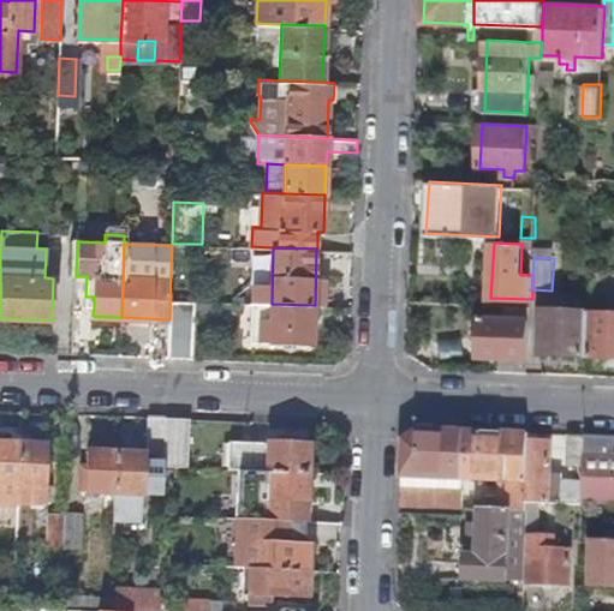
[(186,271),(171,271),(170,299),(185,300),(186,271)]
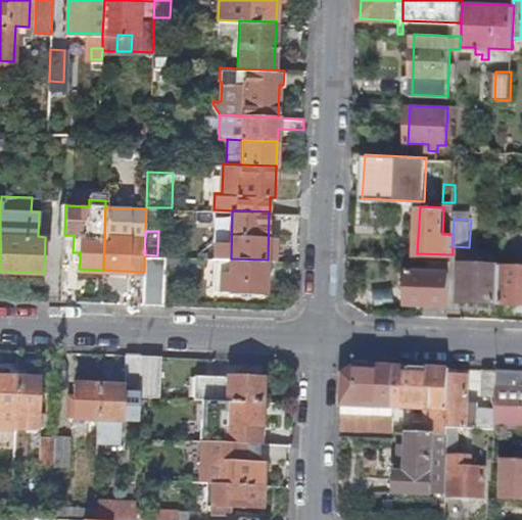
[(144,272),(142,303),(163,303),(165,255),(157,255),(144,254),(144,272)]
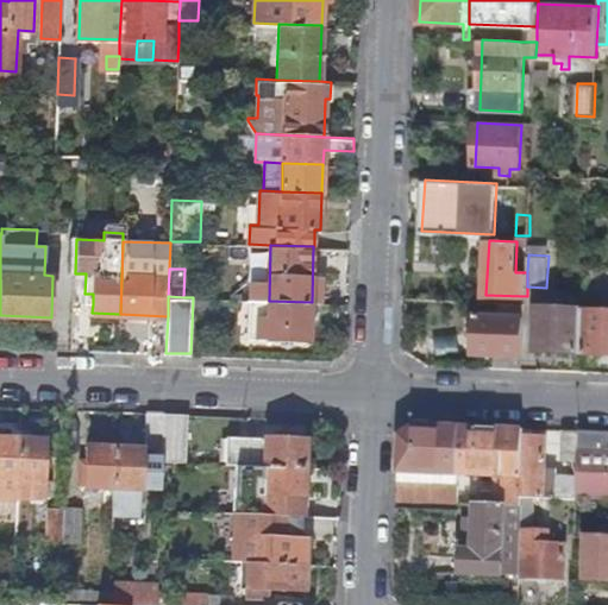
[(311,328),(312,302),(269,301),(251,300),(249,338),(307,340),(308,328),(311,328)]
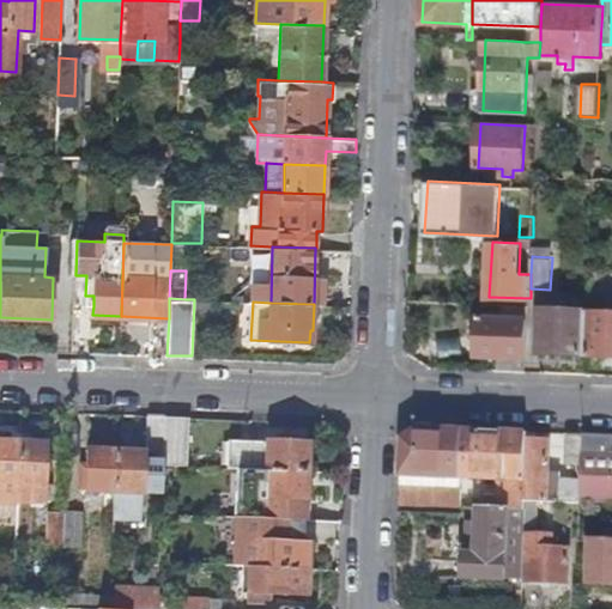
[(539,352),(587,354),(589,310),(541,308),(539,352)]
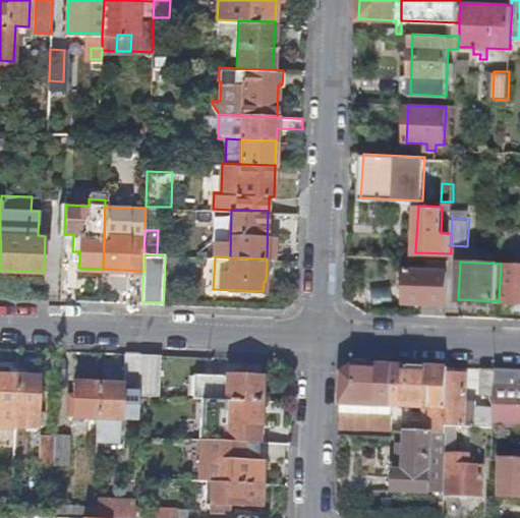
[(519,264),(501,264),(499,301),(519,301),(519,264)]
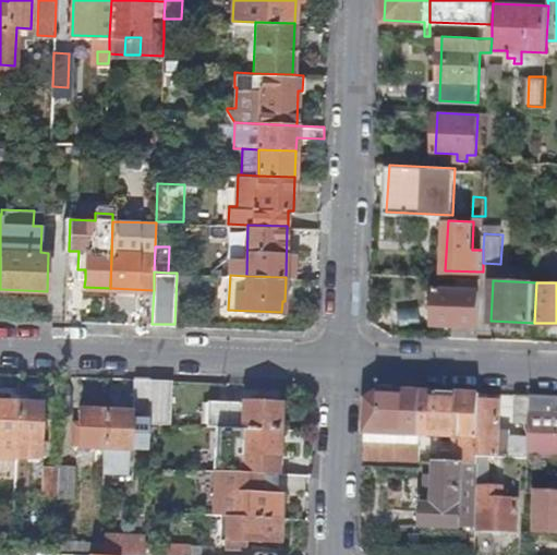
[(455,324),(455,336),(481,337),(482,289),(436,287),(435,323),(455,324)]
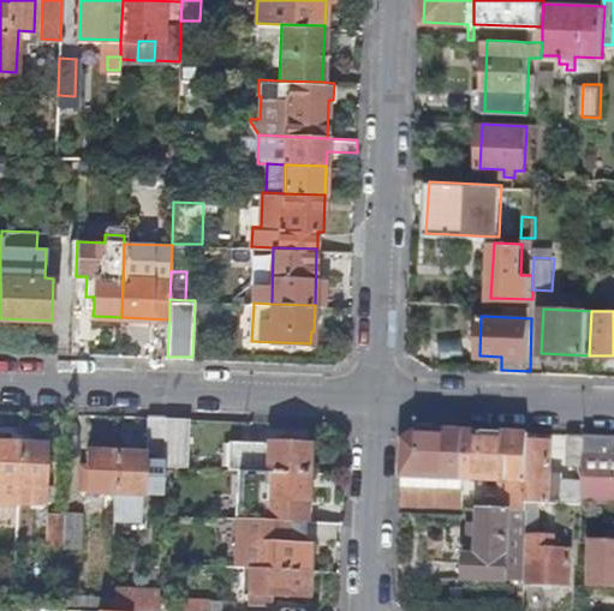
[(164,455),(166,417),(149,415),(148,447),(153,454),(164,455)]
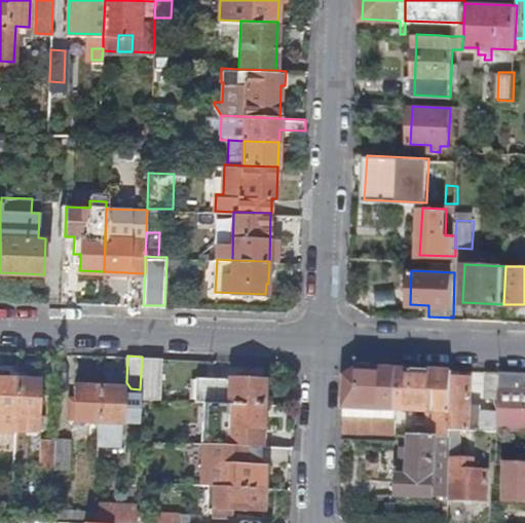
[(142,357),(140,389),(140,394),(140,398),(160,399),(162,358),(142,357)]
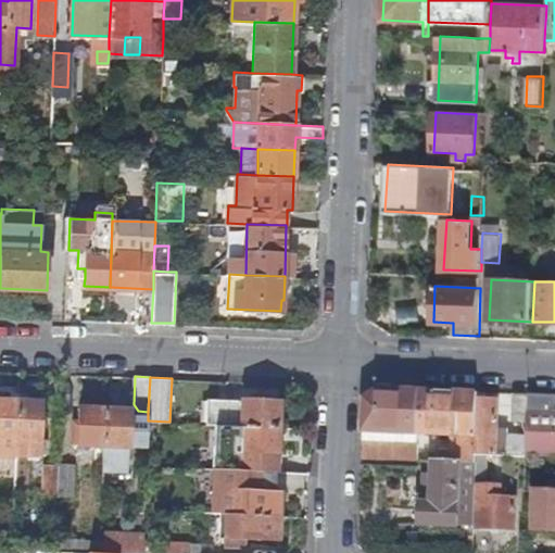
[(423,387),(381,386),(368,394),(366,428),(415,430),(414,437),(420,437),(423,387)]
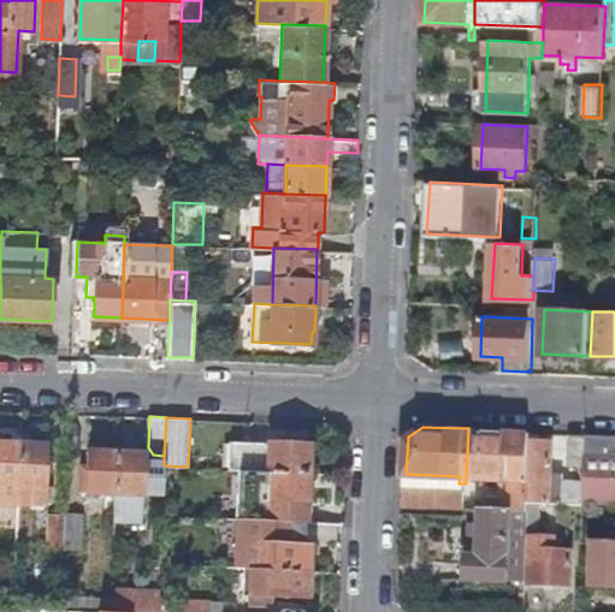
[(532,432),(468,428),(466,483),(471,483),(471,476),(504,477),(503,507),(484,506),(482,554),(469,554),(468,578),(527,581),(530,500),(532,432)]
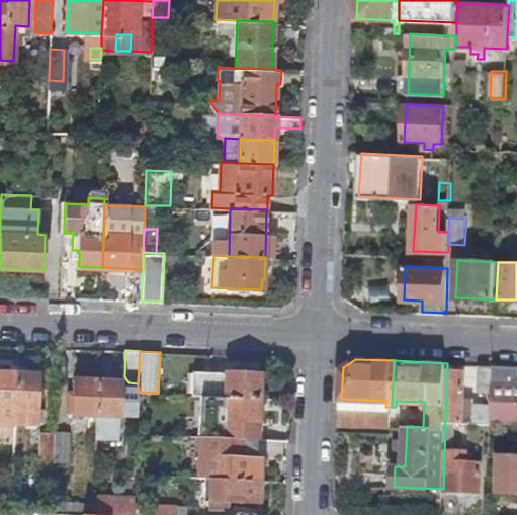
[(454,363),(447,363),(445,421),(492,423),(492,420),(492,404),(475,403),(474,417),(468,417),(469,408),(464,408),(465,369),(454,369),(454,363)]
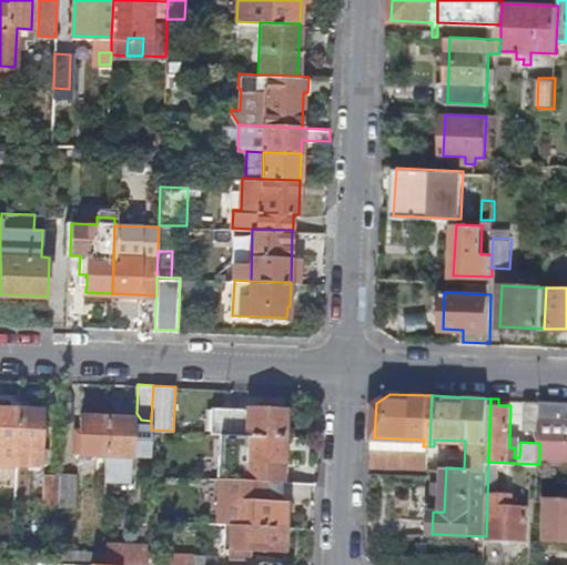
[(526,429),(540,429),(542,401),(527,400),(526,429)]
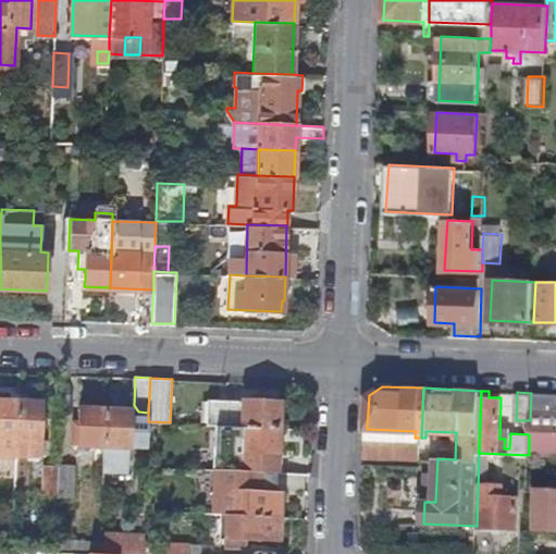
[(555,393),(531,393),(530,420),(529,434),(529,452),(555,453),(555,393)]
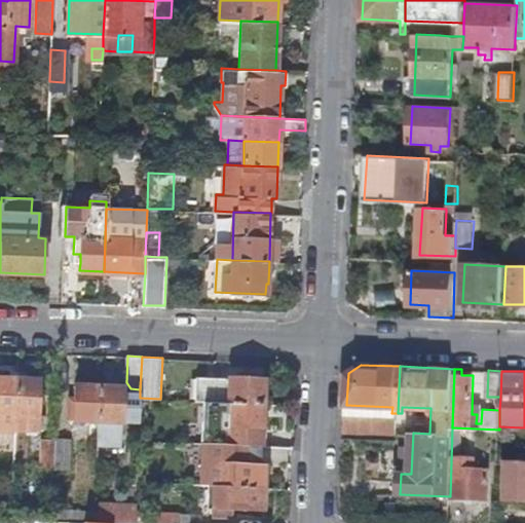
[(0,446),(15,448),(17,377),(0,376),(0,446)]
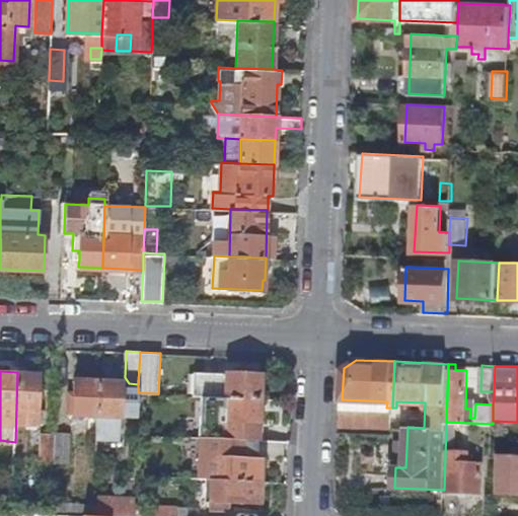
[(194,371),(193,395),(210,396),(225,396),(261,398),(262,374),(194,371)]
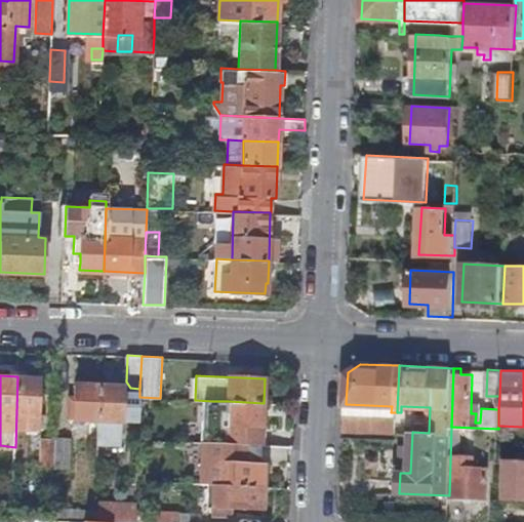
[(40,377),(17,376),(15,447),(14,460),(25,462),(26,428),(38,428),(40,377)]
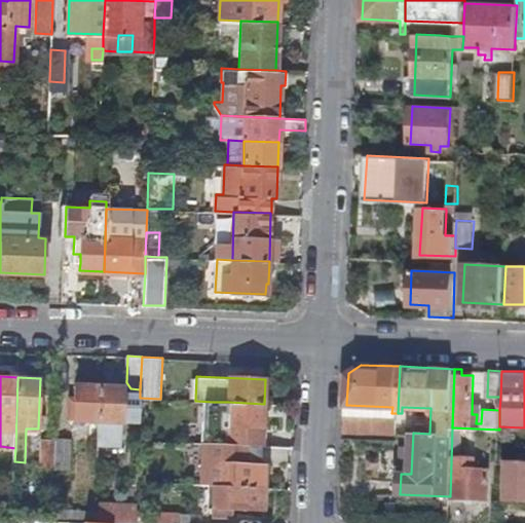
[(98,420),(100,385),(75,384),(74,403),(69,402),(68,419),(98,420)]
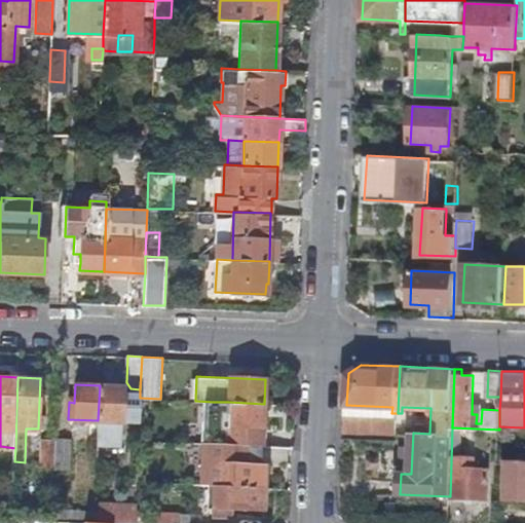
[(123,386),(100,385),(98,420),(98,443),(121,444),(122,421),(139,422),(140,398),(140,394),(123,394),(123,386)]
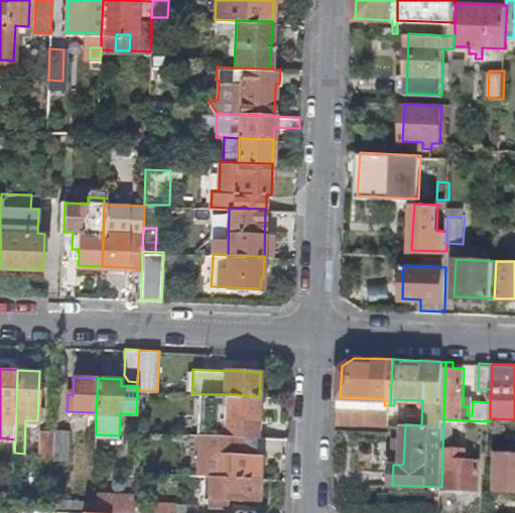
[(224,394),(209,394),(208,434),(223,435),(224,394)]
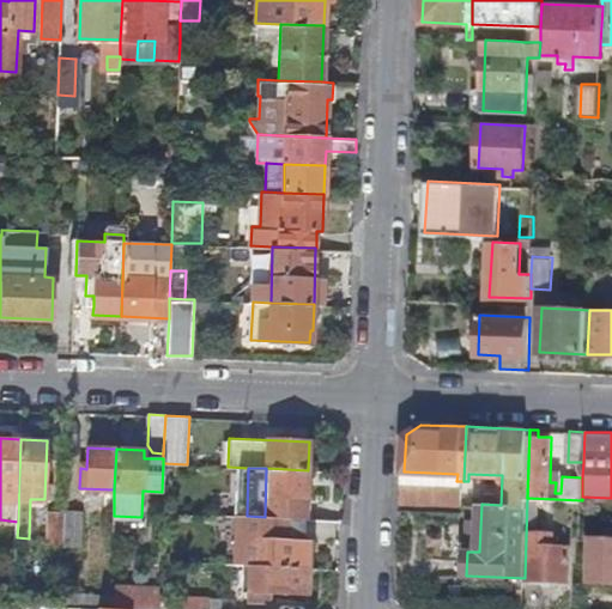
[(266,468),(265,517),(274,517),(306,518),(308,470),(266,468)]
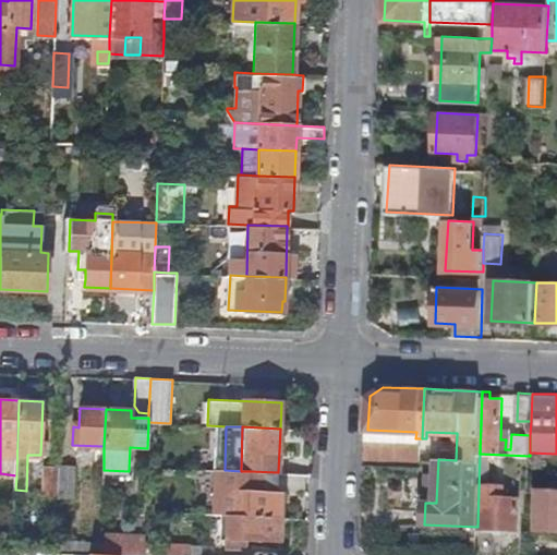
[(422,443),(367,441),(366,460),(419,462),(421,459),(422,443)]
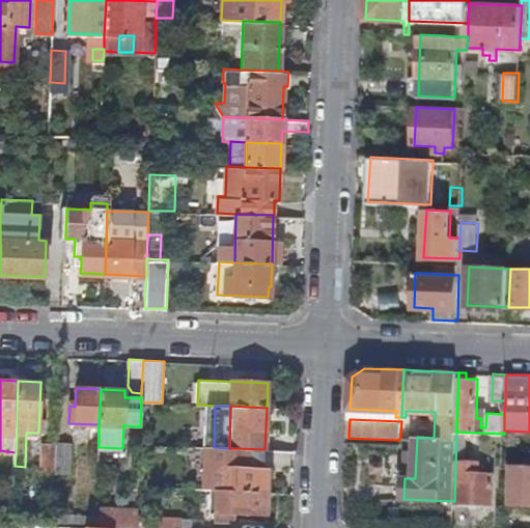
[(56,469),(56,471),(71,472),(72,442),(57,442),(57,443),(56,469)]
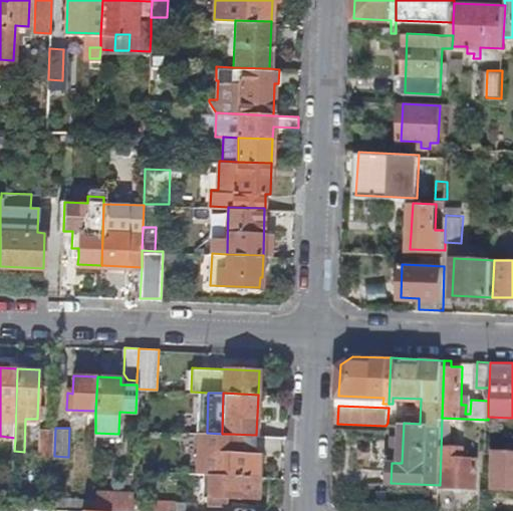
[(40,453),(54,454),(55,429),(41,429),(40,453)]
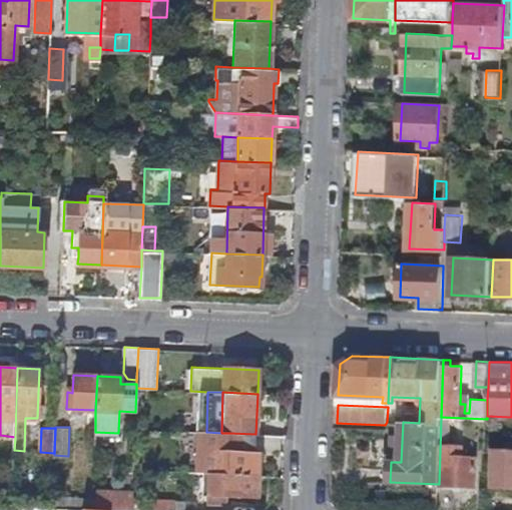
[(198,432),(196,472),(204,472),(259,475),(260,453),(254,453),(228,452),(229,433),(221,433),(206,432),(198,432)]
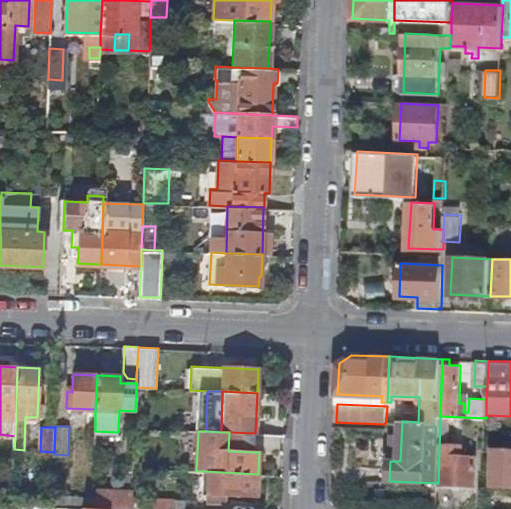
[(254,452),(255,433),(229,432),(228,451),(254,452)]
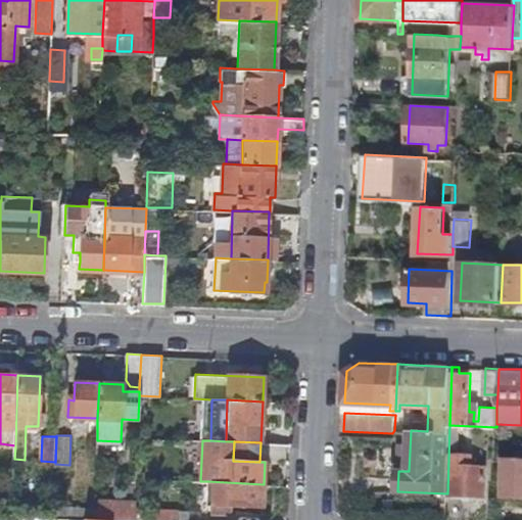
[(471,465),(472,456),(452,455),(451,493),(486,495),(488,465),(471,465)]
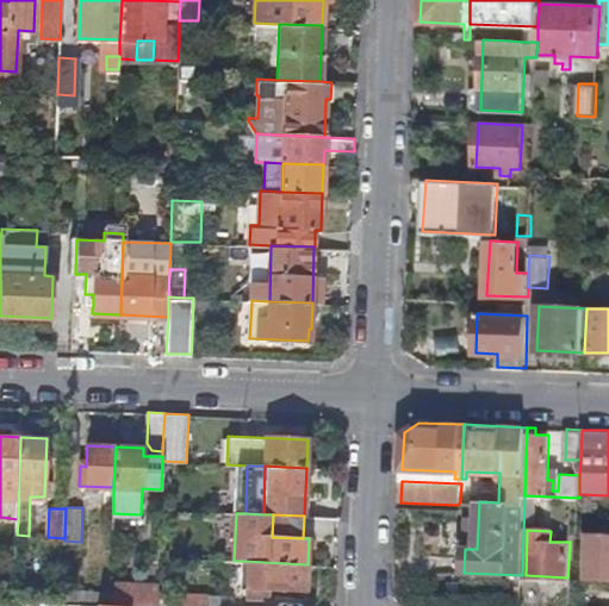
[(589,578),(608,578),(608,536),(590,536),(589,578)]
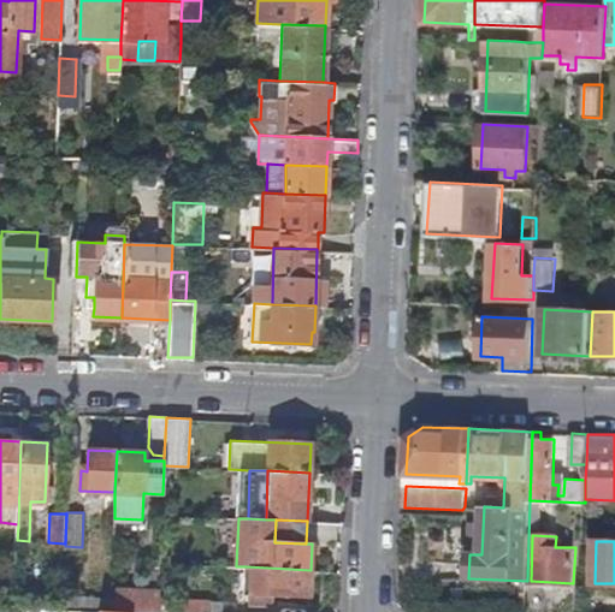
[(309,596),(311,570),(246,566),(244,594),(250,594),(250,604),(268,605),(270,595),(309,596)]
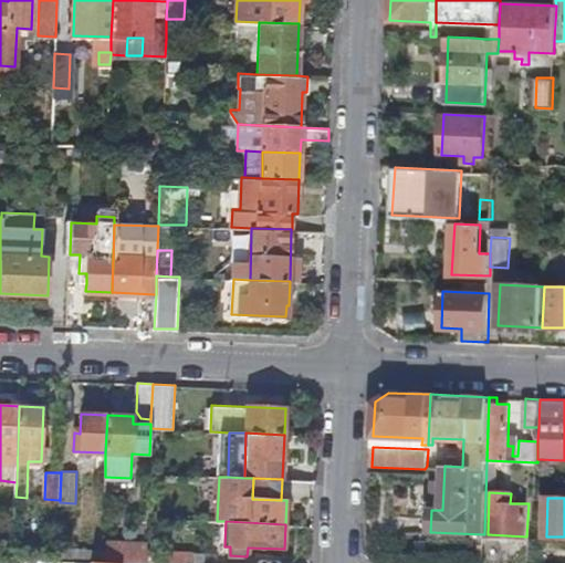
[(107,553),(102,553),(102,562),(124,562),(145,562),(146,543),(107,541),(107,553)]
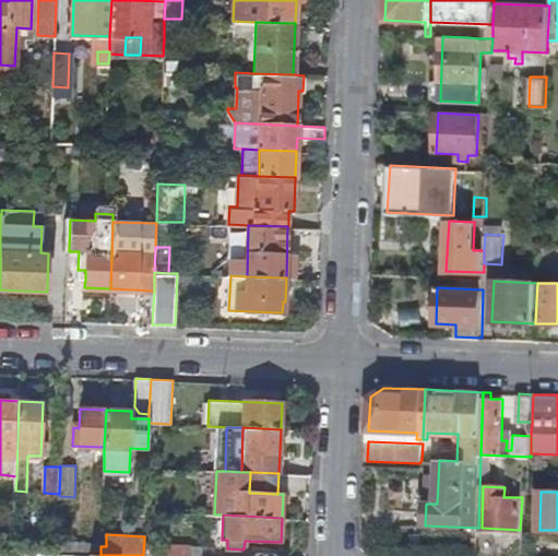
[(101,546),(101,542),(73,541),(57,540),(57,554),(60,554),(90,555),(101,555),(101,546)]
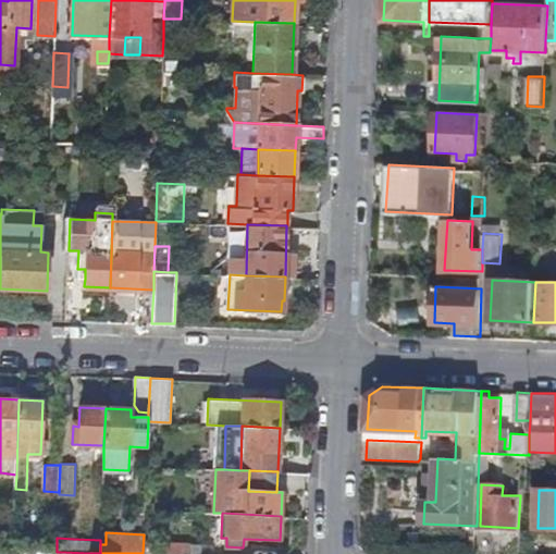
[(162,542),(161,553),(188,553),(189,543),(162,542)]
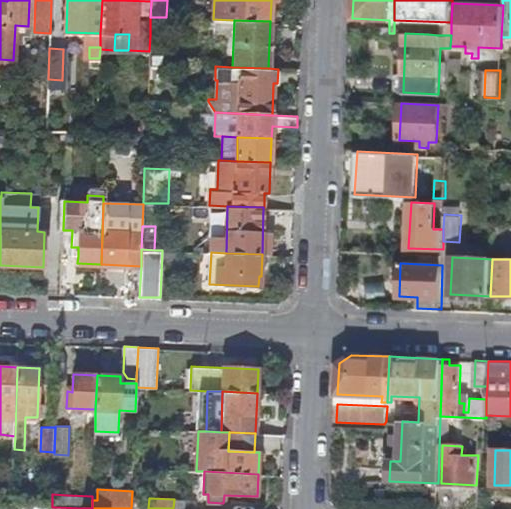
All buildings are outlined.
